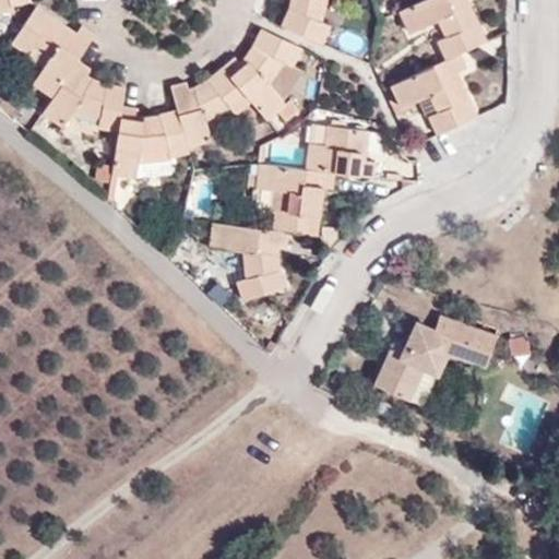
[(0,0),(0,11),(12,11),(12,4),(27,0),(0,0)]
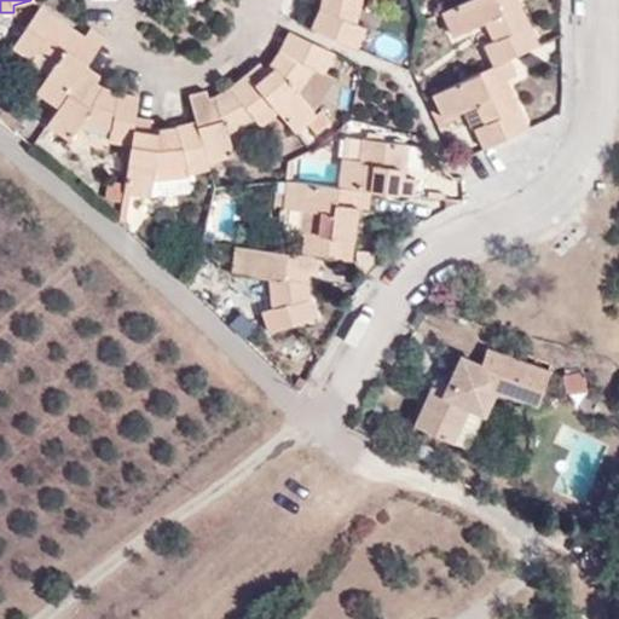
[(320,0),(320,3),(310,28),(354,46),(363,24),(353,19),(358,0),(320,0)]
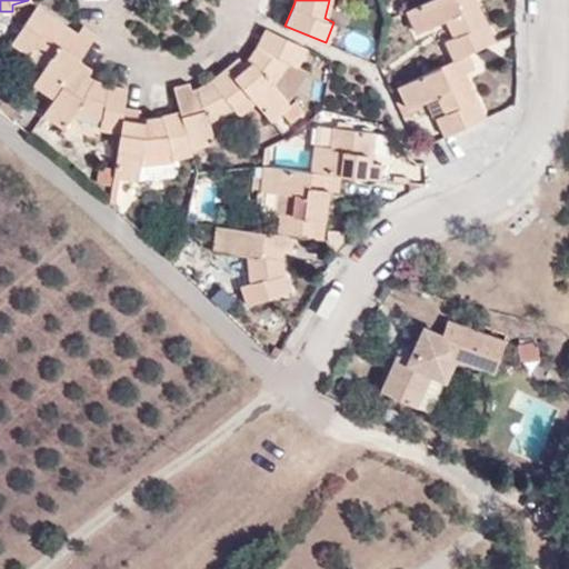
[(452,60),(466,53),(495,40),(477,2),(470,5),(468,0),(425,0),(420,2),(403,10),(413,31),(442,18),(451,37),(443,40),(452,60)]
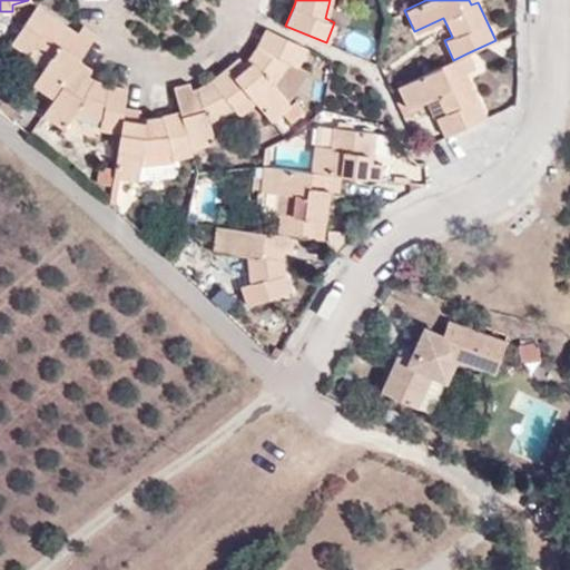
[(70,29),(36,5),(10,42),(27,53),(32,45),(50,57),(42,68),(32,82),(51,97),(77,59),(95,32),(81,23),(78,29),(76,32),(72,37),(68,33),(70,29)]
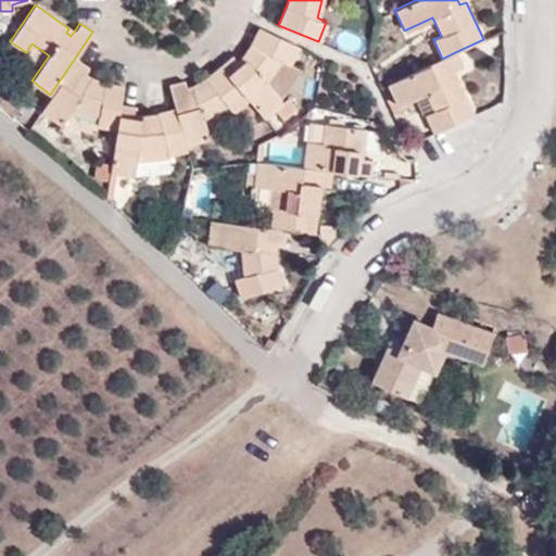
[(301,68),(291,64),(299,47),(257,27),(250,48),(243,55),(247,60),(241,64),(238,61),(232,54),(219,65),(248,99),(264,117),(274,110),(281,117),(295,105),(288,98),(283,101),(279,98),(301,68)]
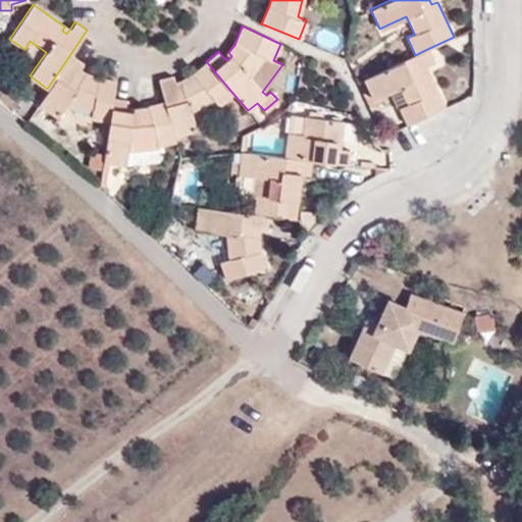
[(319,31),(317,44),(340,48),(342,35),(319,31)]
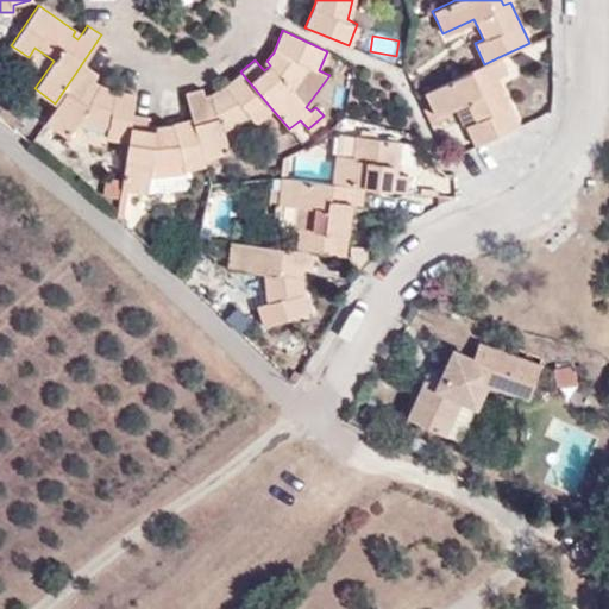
[(29,57),(27,60),(45,73),(54,61),(35,48),(29,57)]
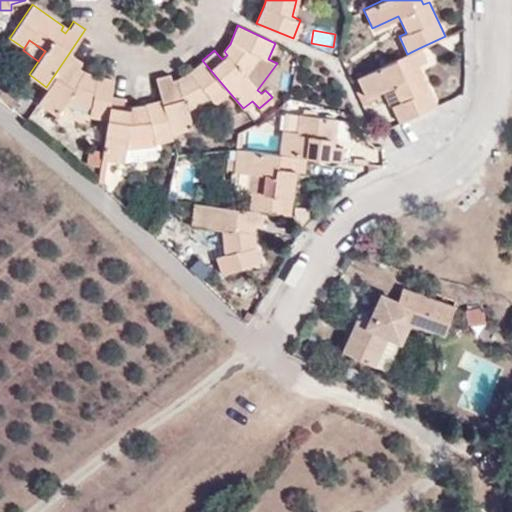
[(390,105),(398,123),(437,105),(420,70),(415,73),(413,68),(418,65),(425,61),(419,48),(407,54),(356,77),(366,97),(382,89),(391,85),(399,101),(390,105)]
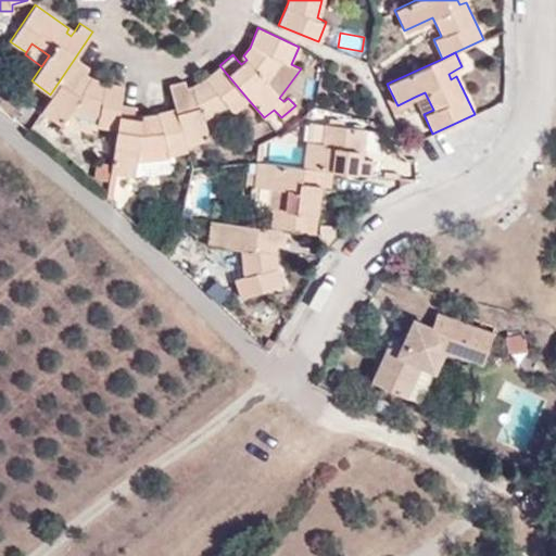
[(75,58),(50,95),(40,110),(61,124),(72,108),(97,117),(96,126),(115,129),(119,105),(123,85),(105,81),(97,79),(90,76),(88,80),(81,78),(85,73),(88,66),(75,58)]
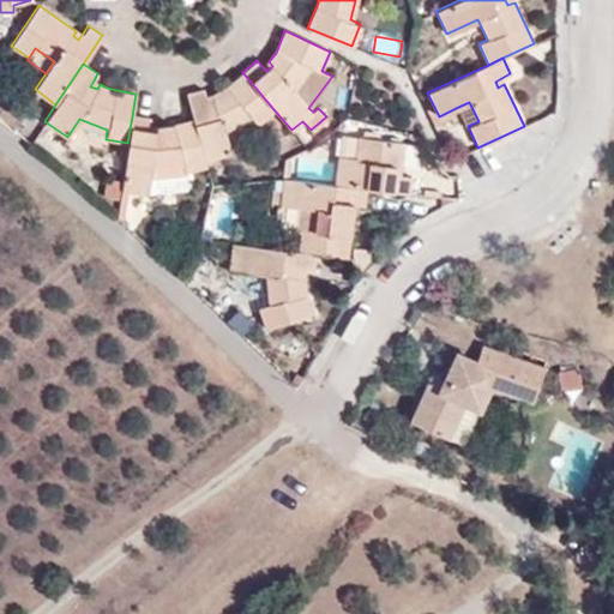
[(256,122),(274,109),(242,72),(233,80),(221,90),(211,94),(214,100),(208,102),(206,97),(203,89),(186,95),(193,119),(205,158),(229,151),(224,130),(251,115),(256,122)]
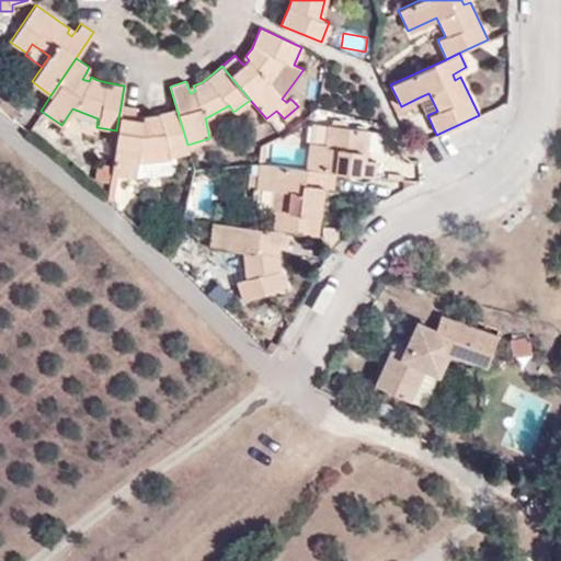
[(419,98),(427,115),(437,111),(428,93),(419,98)]
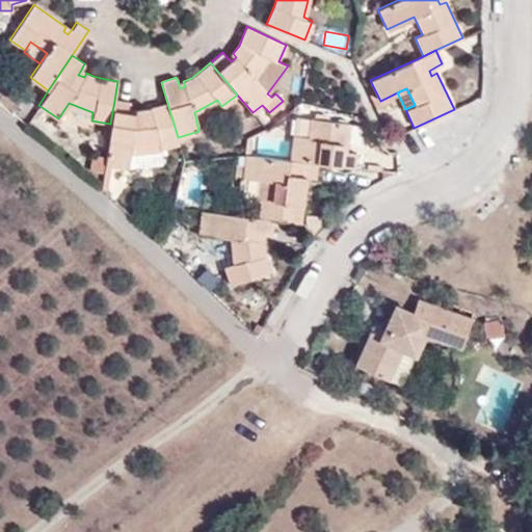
[(179,142),(178,137),(167,103),(155,106),(143,109),(136,110),(135,115),(129,115),(129,109),(129,103),(114,101),(110,124),(105,157),(104,165),(115,166),(115,173),(126,173),(129,153),(130,142),(159,139),(160,148),(179,142)]
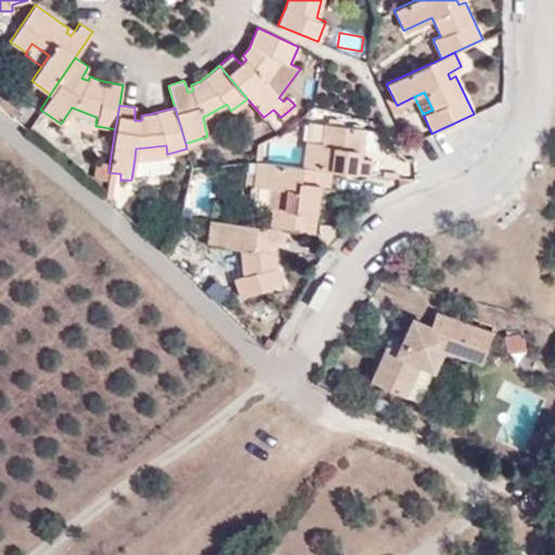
[(305,140),(302,162),(302,166),(330,169),(369,173),(371,158),(361,157),(356,157),(357,151),(362,151),(365,127),(323,123),(321,142),(305,140)]
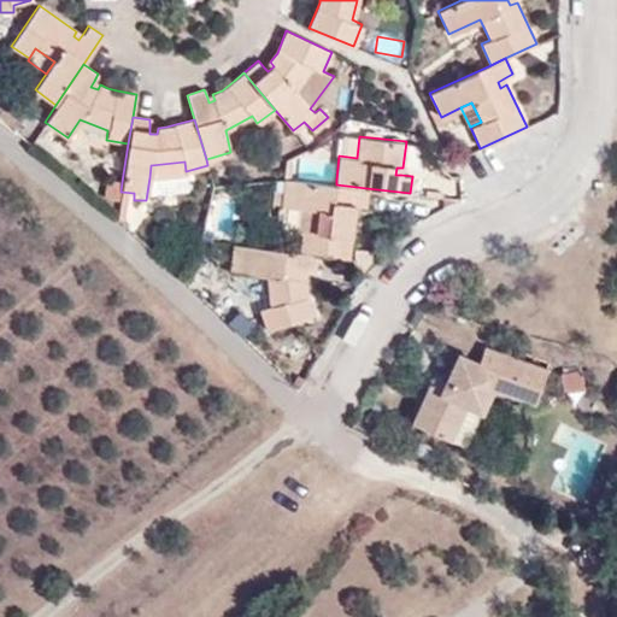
[(150,177),(186,174),(186,171),(184,162),(151,165),(150,177)]
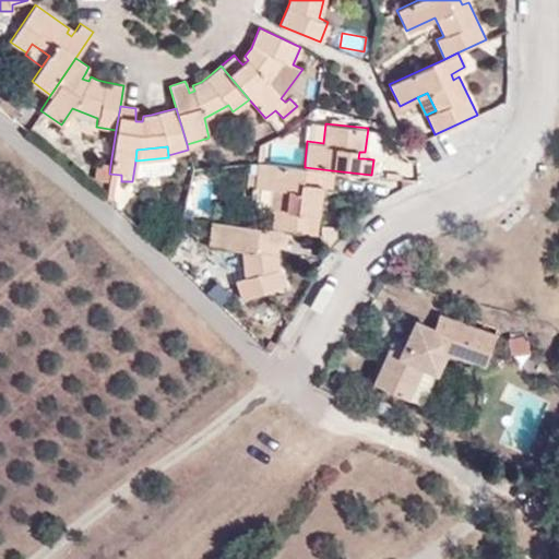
[(282,209),(272,209),(271,227),(286,229),(314,233),(321,192),(314,191),(314,185),(322,186),(331,187),(332,170),(305,167),(285,165),(259,162),(256,187),(271,188),(284,190),(282,209)]
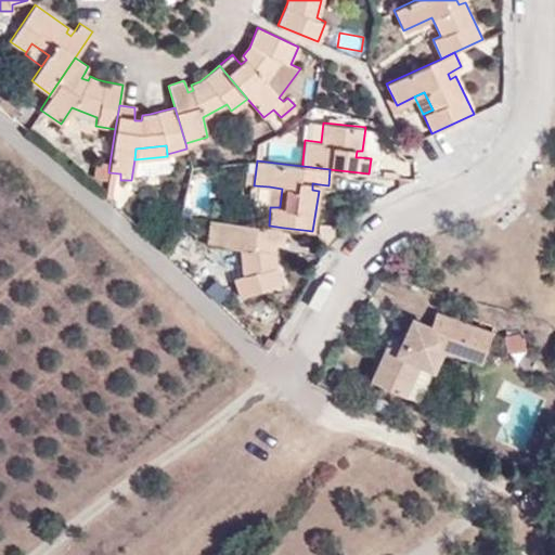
[(94,162),(91,178),(106,180),(108,172),(110,164),(94,162)]
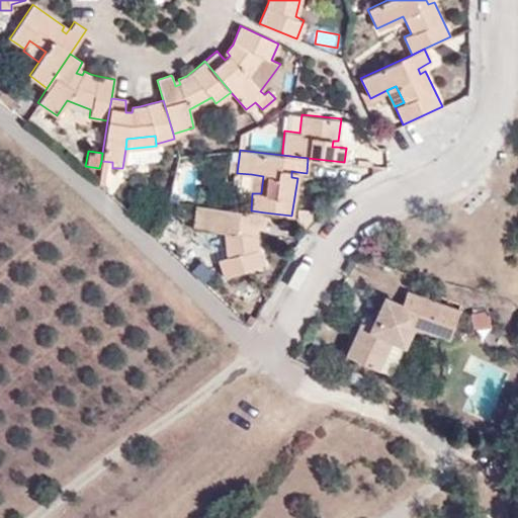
[(128,166),(162,164),(160,151),(127,153),(128,166)]
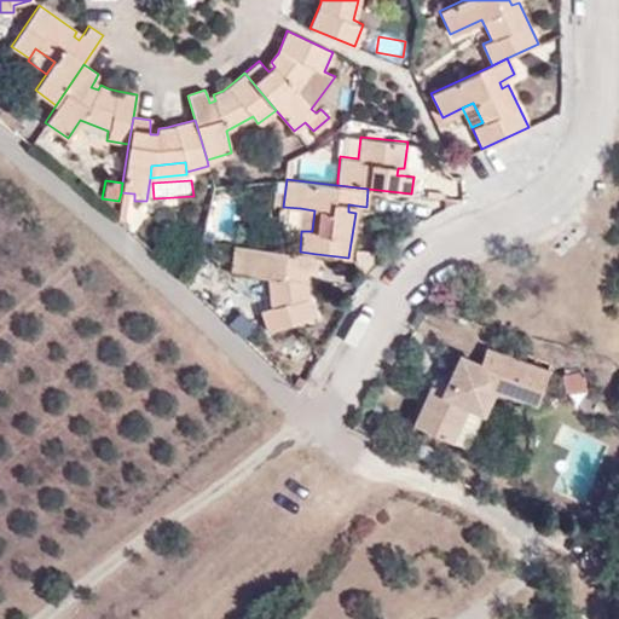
[(300,208),(298,231),(301,231),(312,231),(314,210),(300,208)]
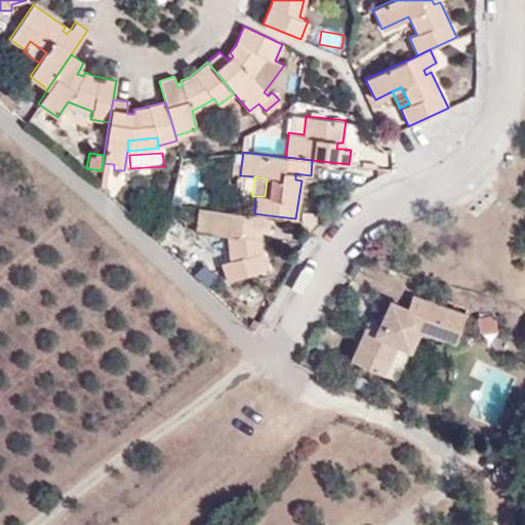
[(269,215),(254,213),(198,207),(195,230),(227,234),(229,260),(219,263),(226,281),(268,267),(261,250),(260,239),(260,236),(253,236),(253,229),(260,230),(266,230),(269,215)]
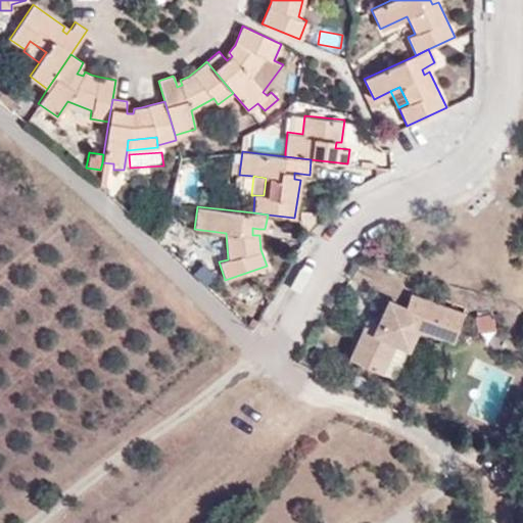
[(359,338),(345,370),(383,383),(393,357),(407,361),(416,343),(428,342),(449,350),(460,320),(409,303),(405,318),(384,311),(378,338),(359,338)]
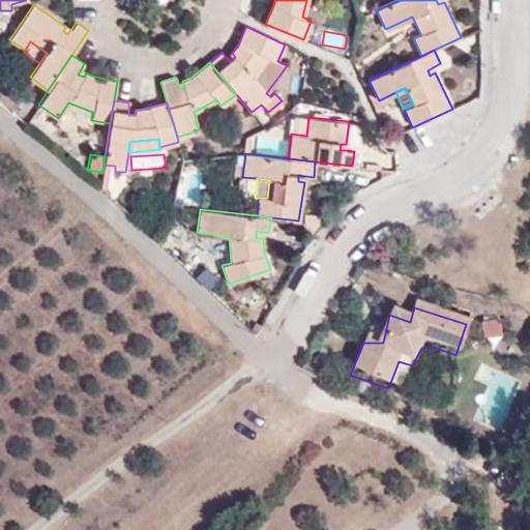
[(482,341),(501,339),(499,320),(481,321),(482,341)]
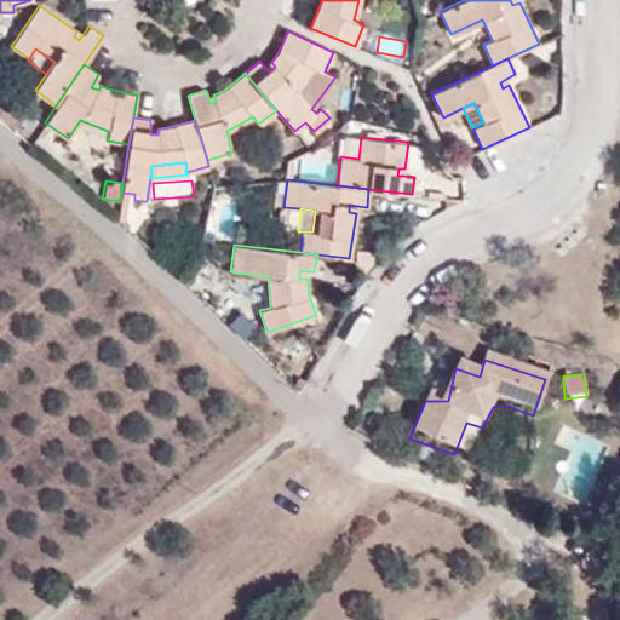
[(482,428),(466,423),(454,454),(469,459),(482,428)]
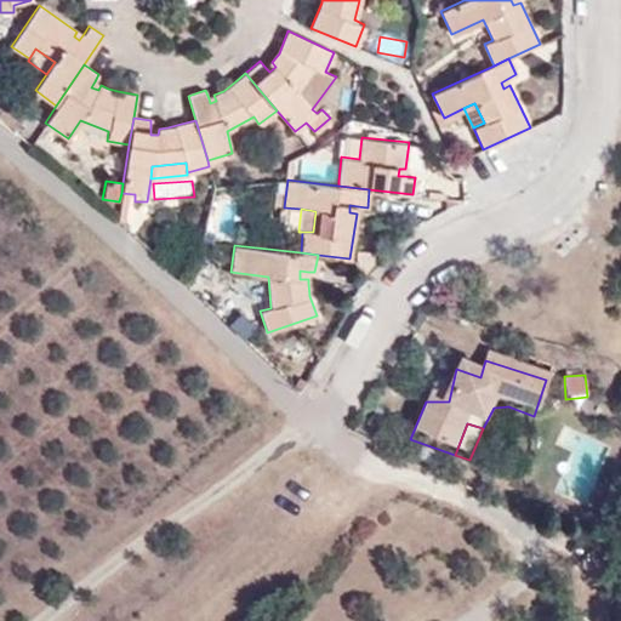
[(558,443),(576,448),(564,489),(590,497),(607,443),(562,428),(558,443)]
